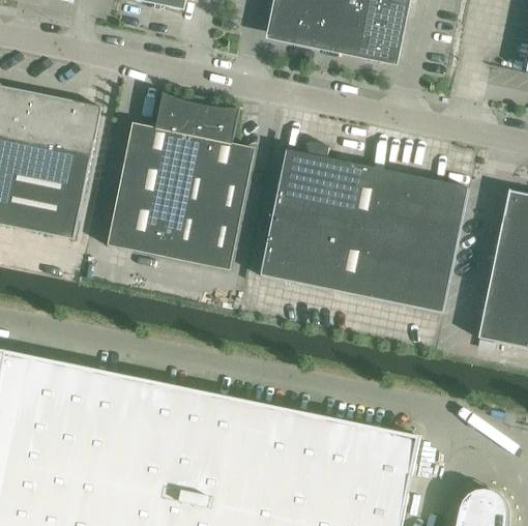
[(141,0),(151,2),(151,0),(164,0),(163,4),(183,8),(184,0),(141,0)]
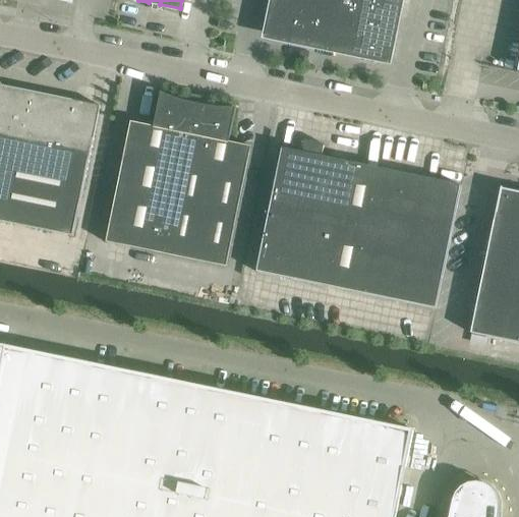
[(282,37),(305,42),(313,0),(271,0),(269,16),(268,23),(271,30),(275,34),(282,37)]
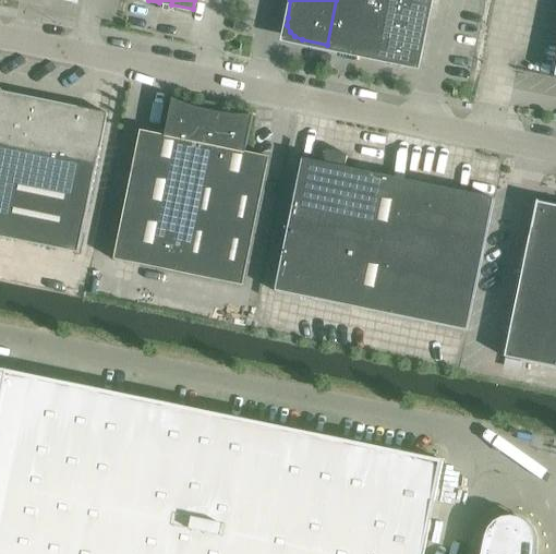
[(336,0),(327,45),(371,53),(381,0),(336,0)]
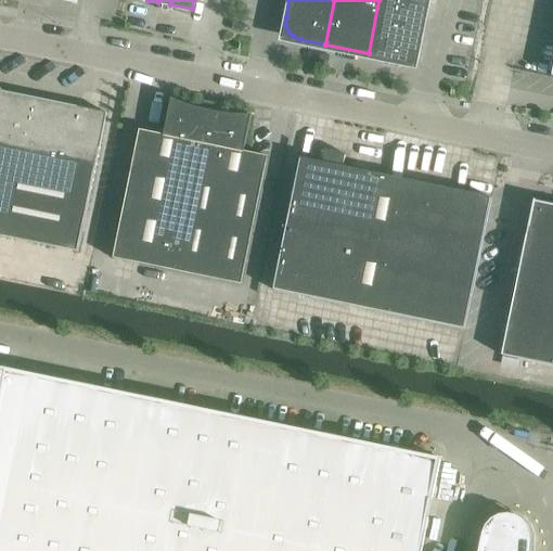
[(378,0),(369,53),(394,59),(401,59),(408,55),(413,51),(415,45),(424,2),(414,0),(378,0)]
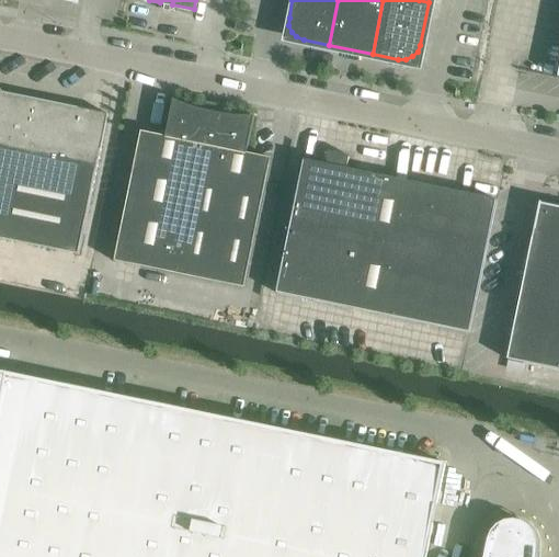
[(0,235),(77,251),(79,243),(112,82),(111,81),(105,110),(1,89),(0,88),(0,235)]
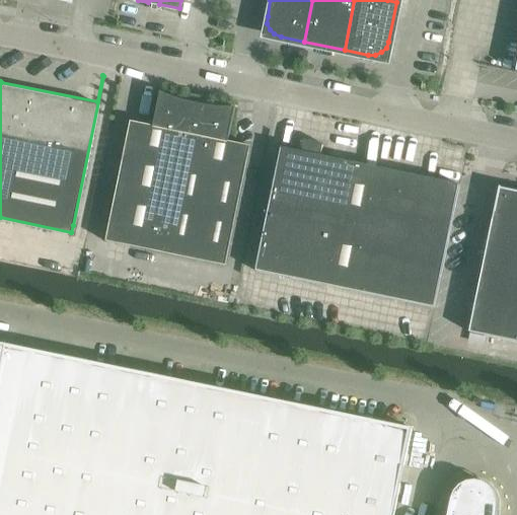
[(199,101),(186,98),(176,96),(168,93),(160,89),(159,89),(152,123),(142,121),(129,118),(104,238),(224,264),(249,143),(240,141),(226,138),(233,104),(232,104),(225,104),(219,104),(212,103),(205,102),(199,101)]
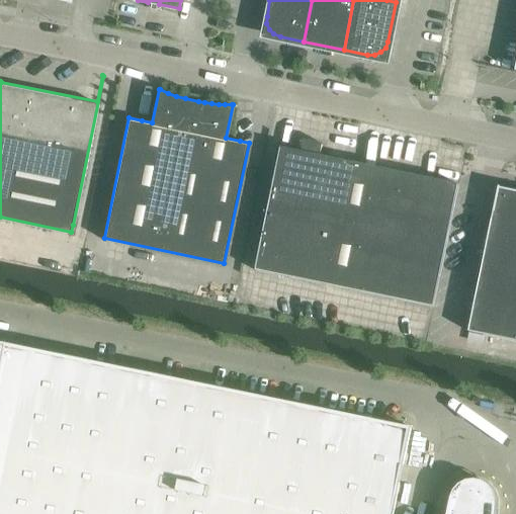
[(278,145),(253,267),(432,305),(457,181),(441,178),(441,181),(372,173),(356,169),(358,161),(319,153),(321,141),(302,137),(299,149),(278,145)]
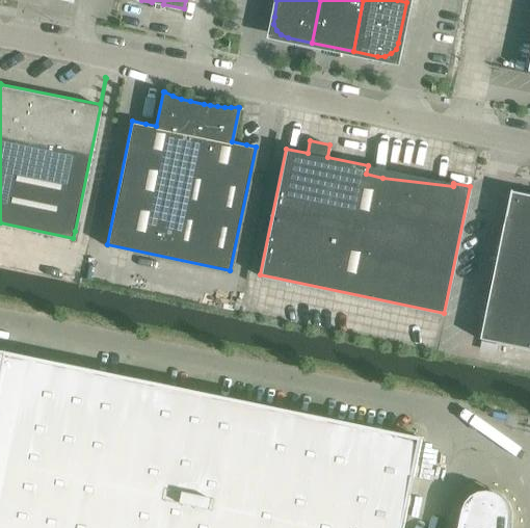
[(529,192),(511,189),(510,188),(479,338),(529,347),(529,192)]
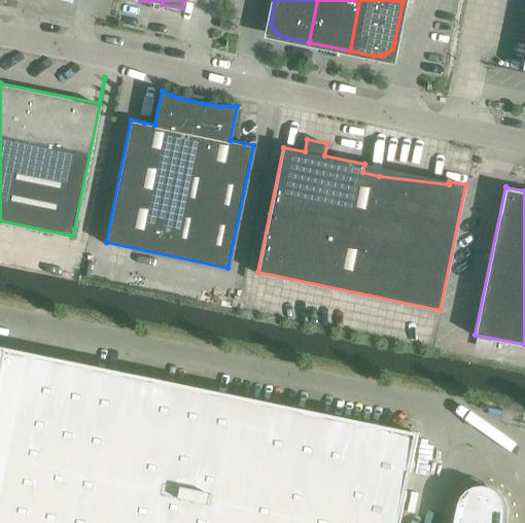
[(0,522),(502,522),(504,514),(504,506),(501,497),(496,491),(489,486),(481,484),(473,486),(464,490),(459,496),(456,504),(451,522),(397,522),(416,431),(0,345),(0,522)]
